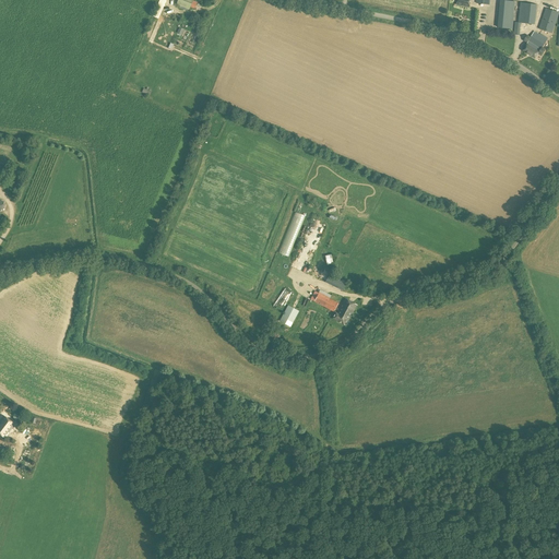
[(194,9),(198,2),(192,1),(192,0),(177,0),(176,4),(189,10),(190,8),(194,9)]
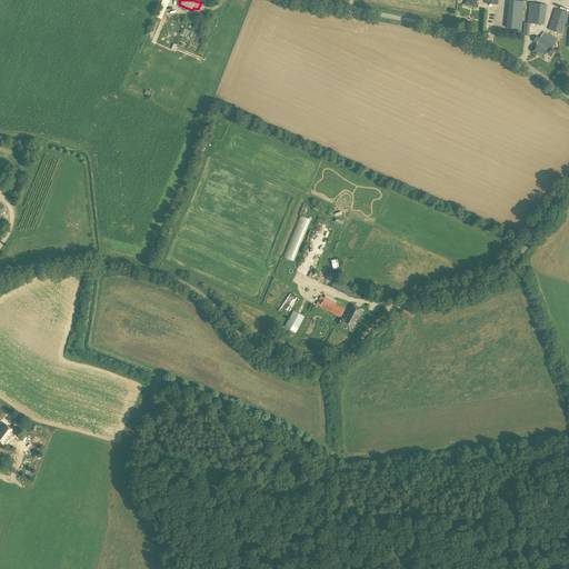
[(521,30),(525,1),(509,0),(507,28),(521,30)]
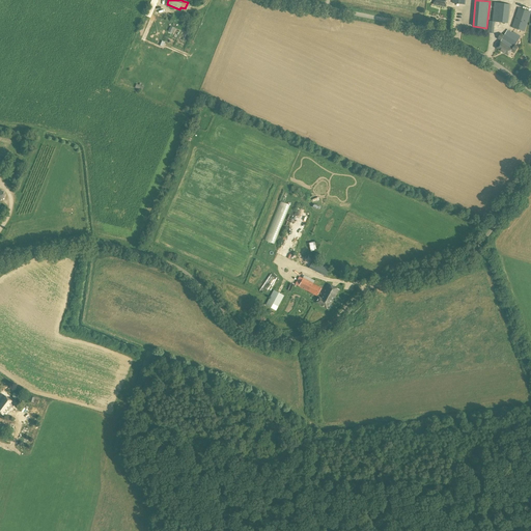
[(493,19),(493,22),(494,22),(508,23),(510,4),(494,3),(493,19)]
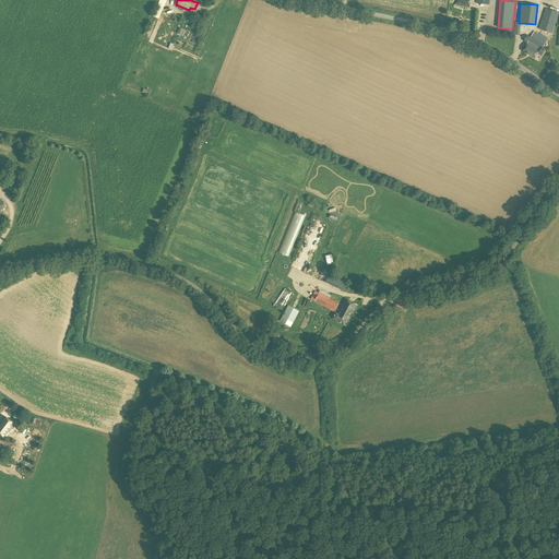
[(552,34),(558,12),(546,8),(538,30),(552,34)]
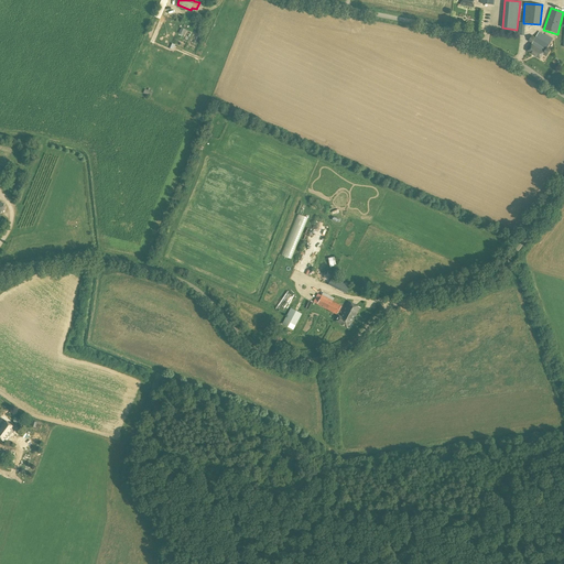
[(544,35),(539,32),(535,39),(532,36),(529,41),(532,43),(528,51),(540,60),(543,54),(546,56),(550,50),(546,49),(553,39),(545,34),(544,35)]
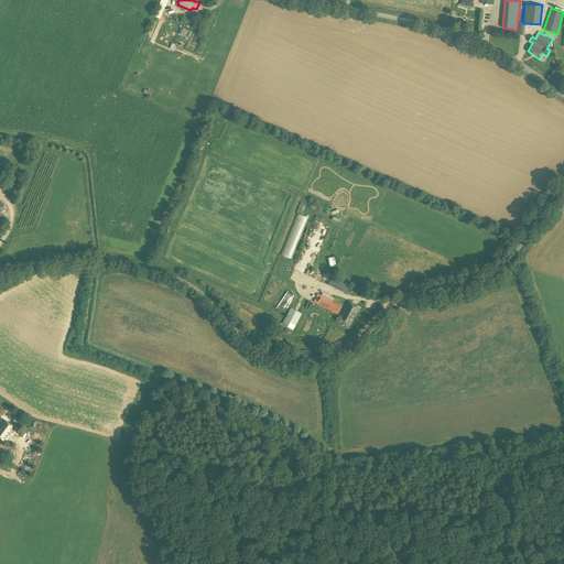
[(346,294),(350,285),(333,277),(328,285),(346,294)]
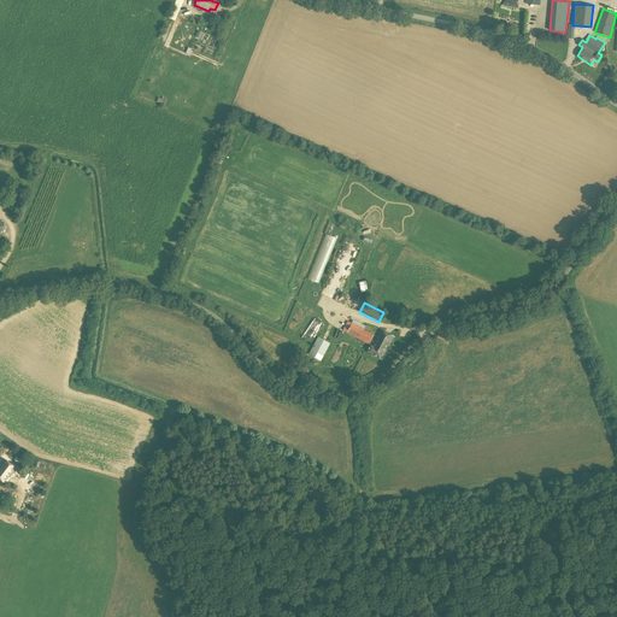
[(368,345),(372,334),(352,323),(347,333),(368,345)]
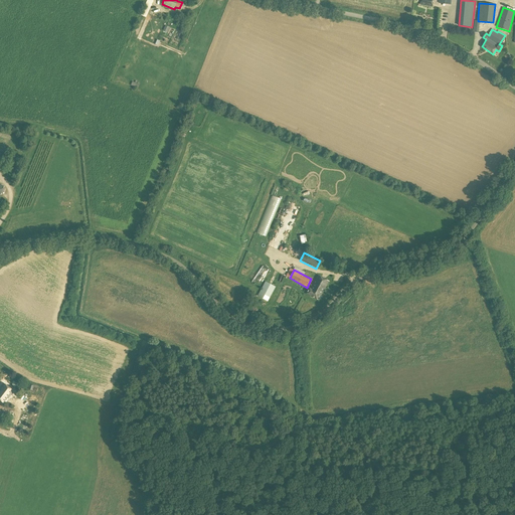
[(319,300),(329,281),(318,275),(310,289),(309,288),(307,294),(319,300)]
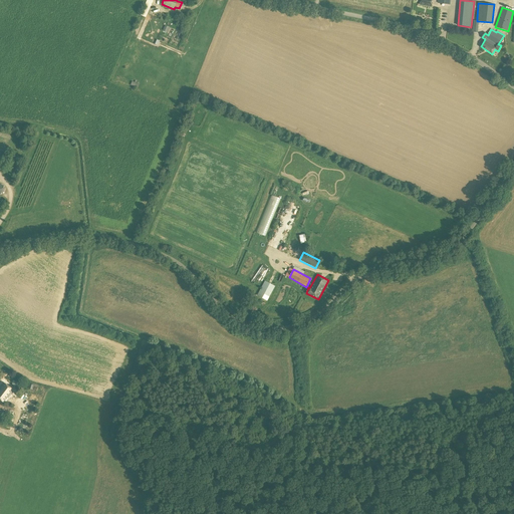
[(267,300),(275,286),(265,281),(257,295),(267,300)]
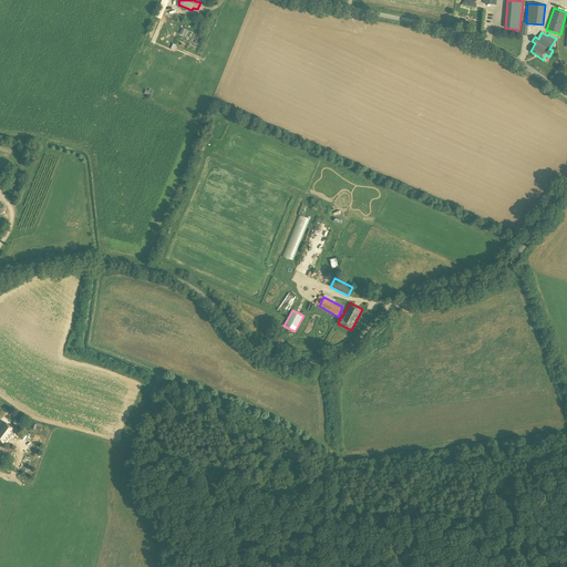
[(22,431),(27,424),(21,420),(16,426),(22,431)]
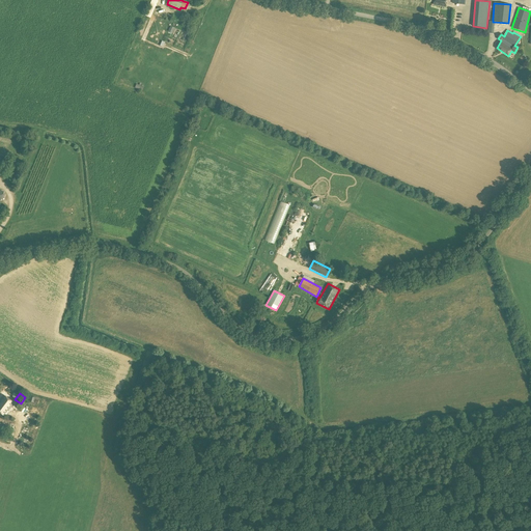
[(0,412),(4,416),(15,403),(3,395),(0,399),(0,412)]
